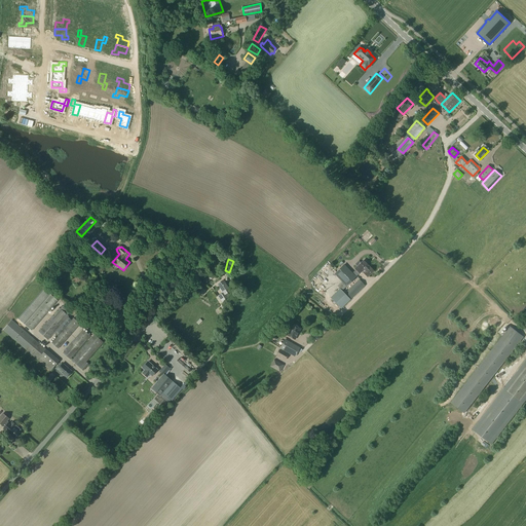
[(355,270),(351,273),(355,277),(359,273),(360,273),(362,271),(363,272),(367,277),(368,277),(369,276),(374,271),(369,267),(368,265),(364,261),(361,263),(360,262),(359,262),(358,262),(355,264),(355,265),(358,267),(355,268),(354,269),(355,270)]
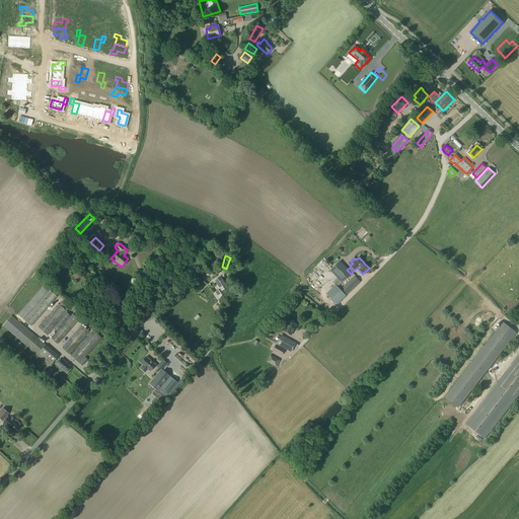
[(339,262),(330,271),(342,282),(351,274),(339,262)]
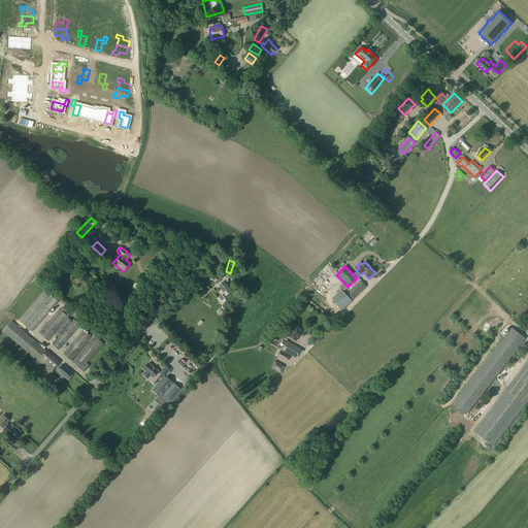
[(361,281),(348,294),(353,300),(366,287),(361,281)]
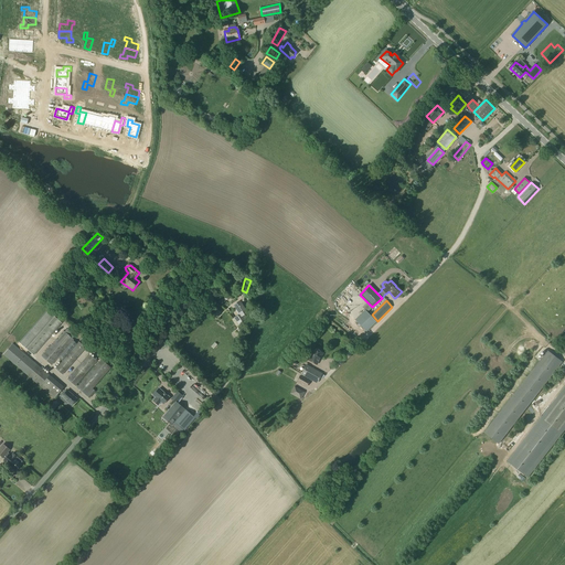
[(240,301),(234,305),(236,310),(238,315),(234,318),(238,324),(251,317),(240,301)]
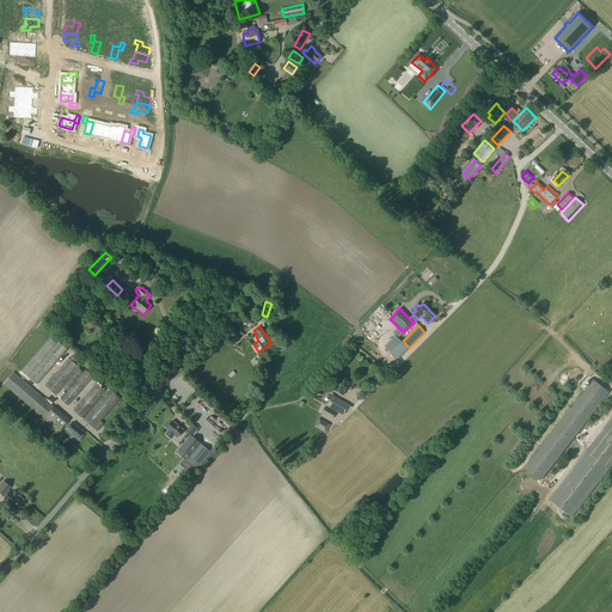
[(51,336),(20,371),(37,385),(67,350),(51,336)]
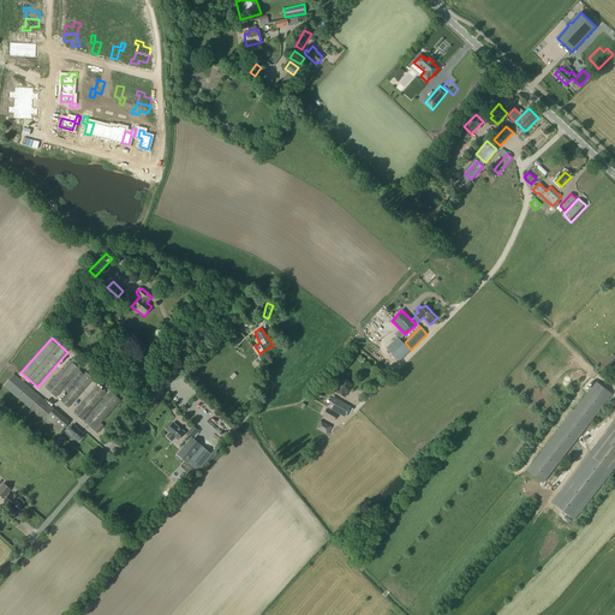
[(398,338),(387,347),(400,362),(410,351),(398,338)]
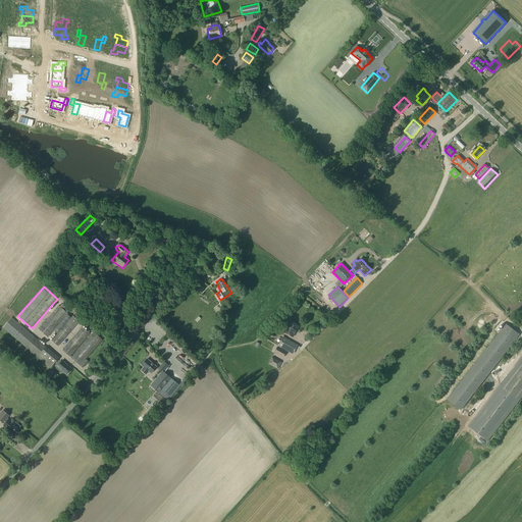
[(58,306),(39,329),(48,337),(67,314),(58,306)]
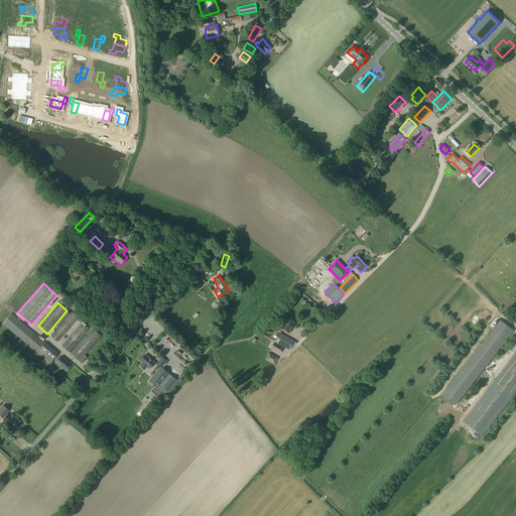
[(11,312),(3,323),(25,343),(49,364),(57,354),(58,354),(45,343),(34,333),(11,312)]
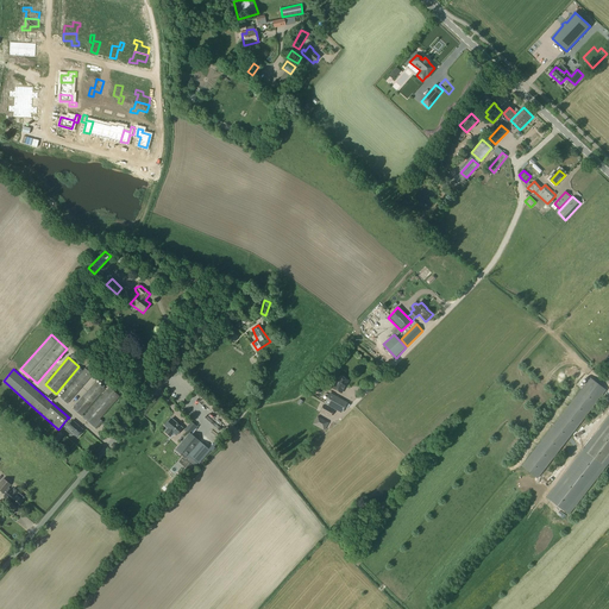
[(85,369),(60,397),(68,403),(93,375),(85,369)]
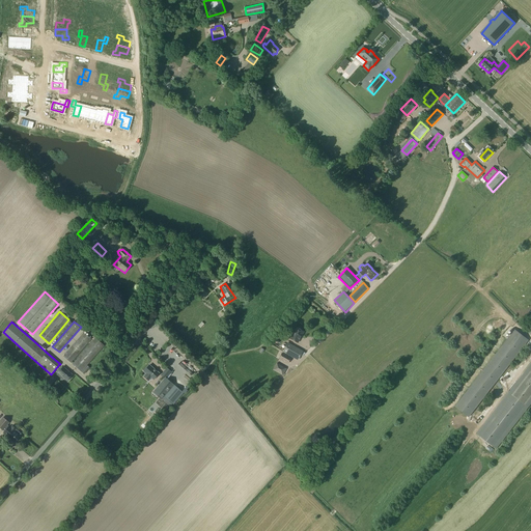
[(295,328),(289,338),(298,343),(303,333),(295,328)]
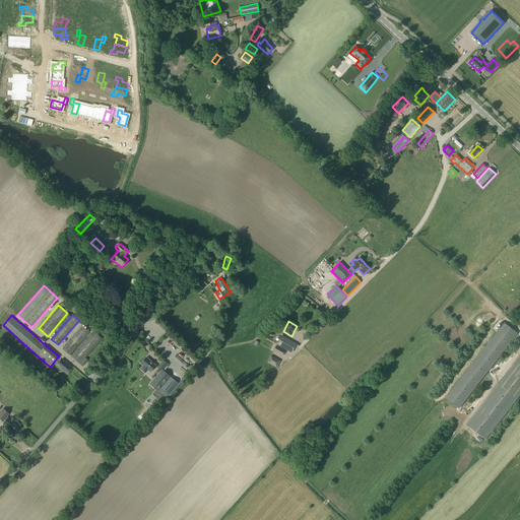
[(517,333),(504,323),(446,398),(459,408),(517,333)]
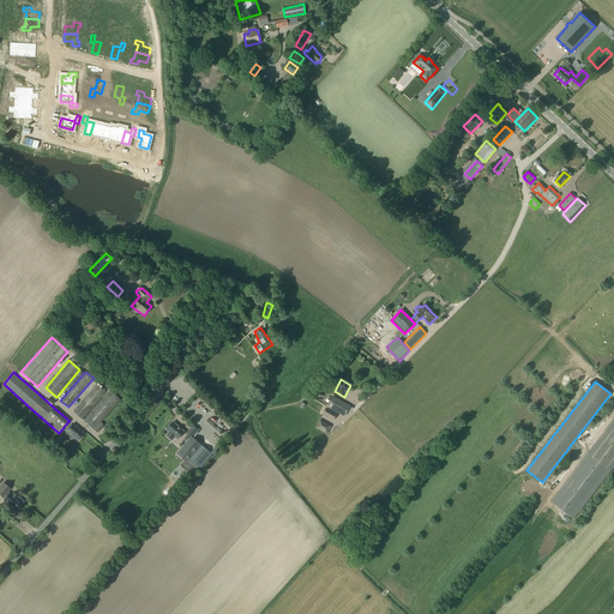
[(97,385),(73,411),(82,420),(106,392),(97,385)]
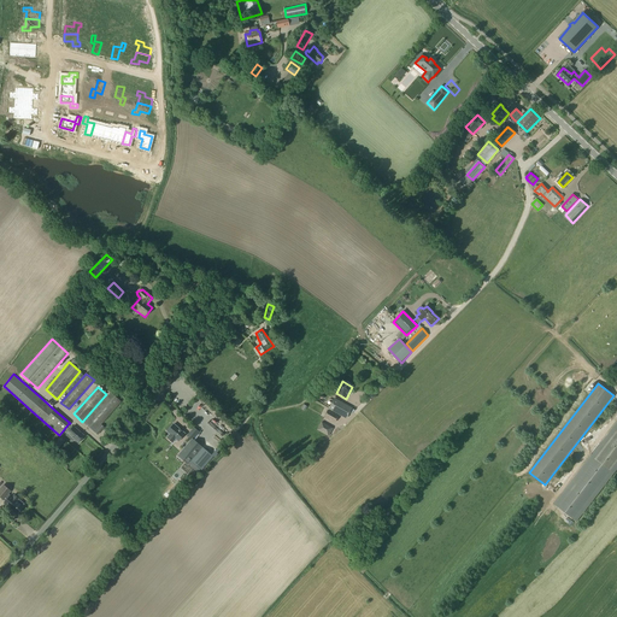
[(111,393),(84,423),(97,435),(104,428),(100,424),(121,401),(111,393)]
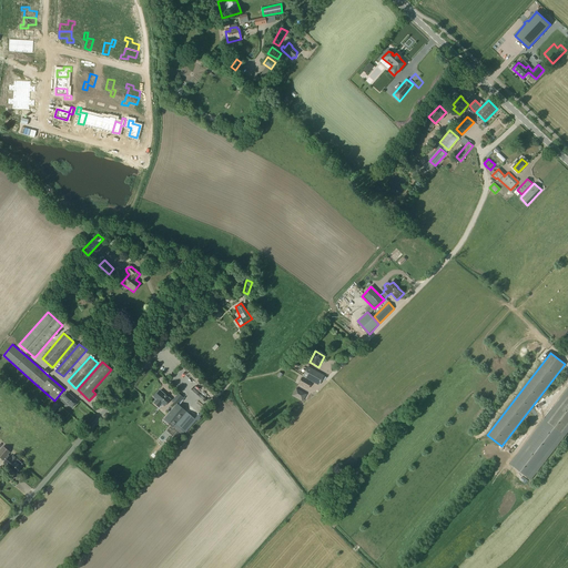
[(307,367),(303,376),(318,385),(324,376),(307,367)]
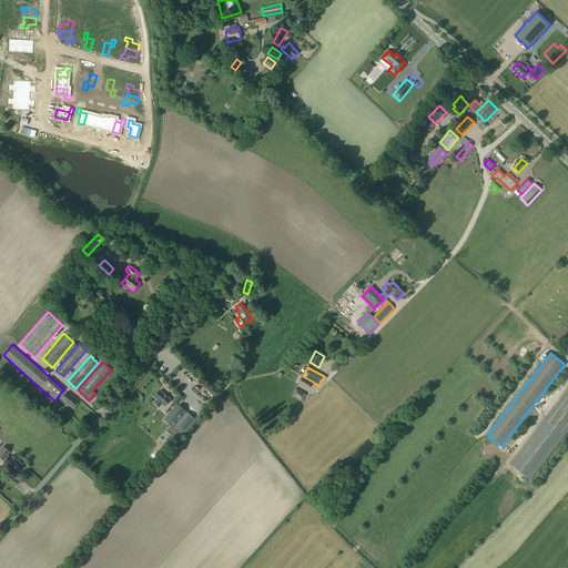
[(302,377),(298,383),(308,388),(311,383),(302,377)]
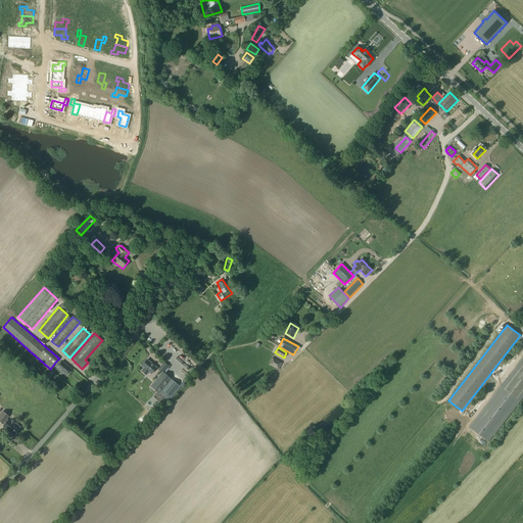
[(274,359),(272,365),(280,369),(283,363),(274,359)]
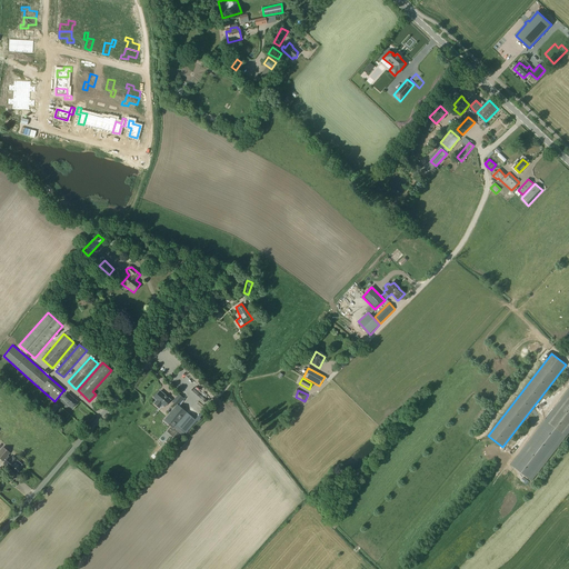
[(157,400),(155,403),(160,408),(162,406),(165,407),(170,400),(161,391),(160,392),(155,398),(157,400)]
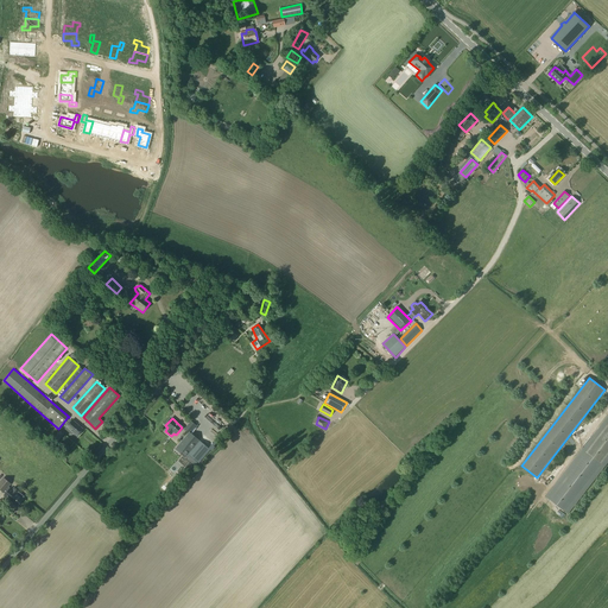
[(73,420),(67,428),(77,436),(83,430),(73,420)]
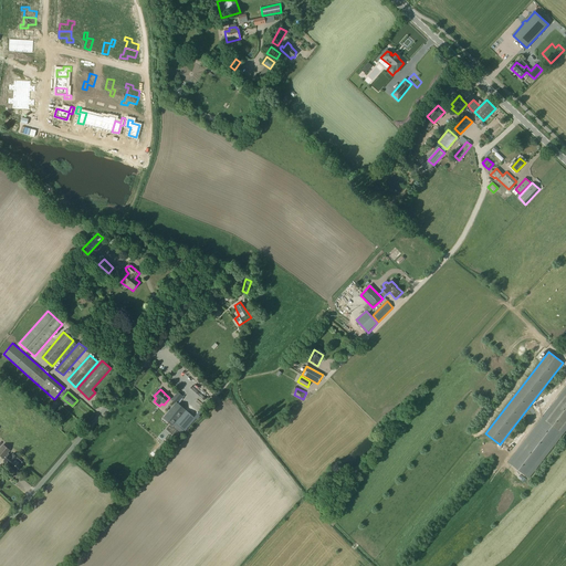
[(178,392),(171,400),(176,404),(176,402),(177,404),(182,396),(178,392)]
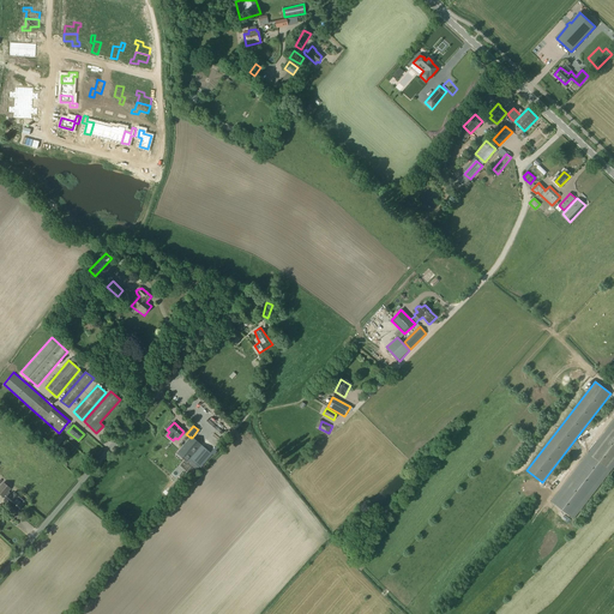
[(613,427),(555,504),(571,516),(613,459),(613,427)]
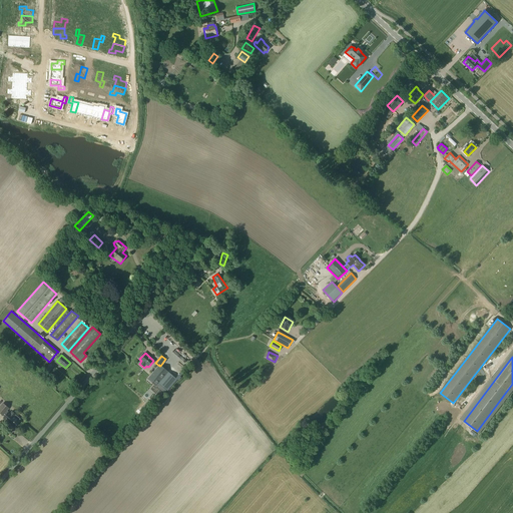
[(51,364),(46,370),(49,373),(54,367),(51,364)]
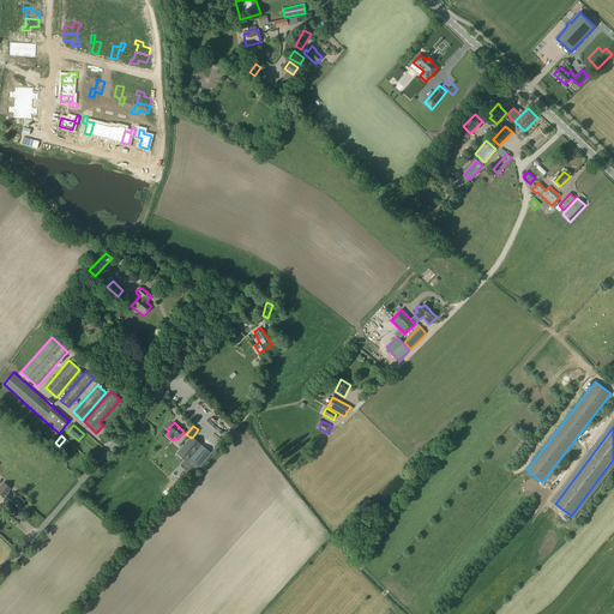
[(191,438),(178,455),(187,463),(190,459),(202,446),(202,445),(192,438),(191,437),(191,438)]
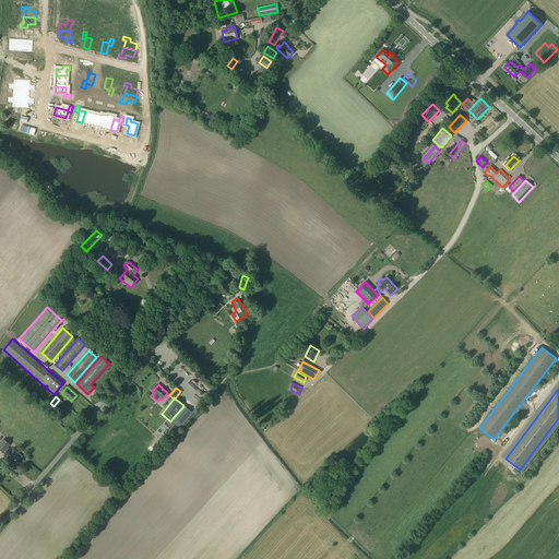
[(193,414),(183,406),(173,418),(183,427),(193,414)]
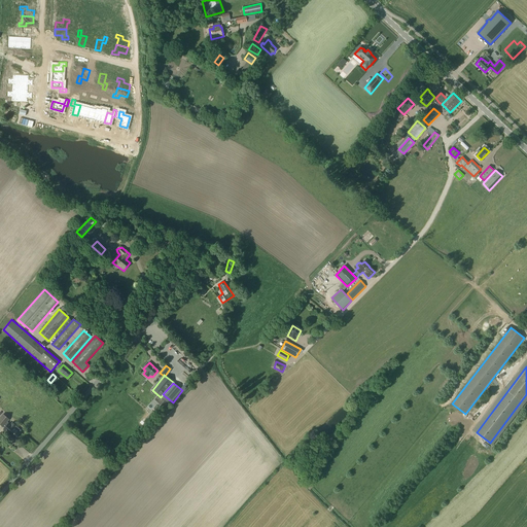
[(3,415),(0,417),(0,424),(3,426),(4,428),(3,429),(8,433),(8,434),(7,434),(10,437),(11,436),(14,438),(20,433),(19,432),(21,430),(15,426),(12,423),(10,425),(6,422),(8,419),(3,415)]
